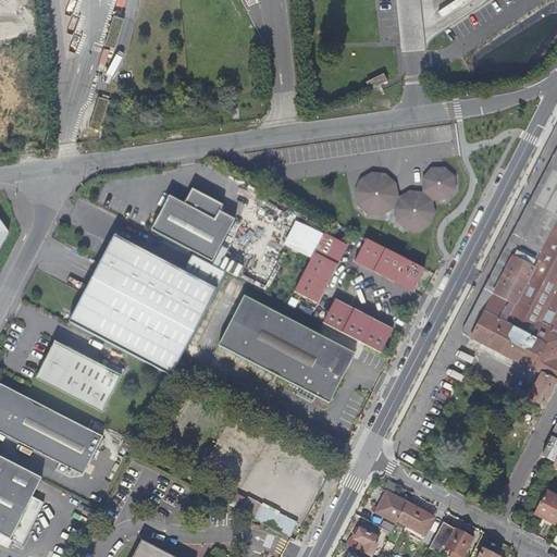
[(382,84),(387,81),(383,73),(368,82),(371,89),(382,84)]
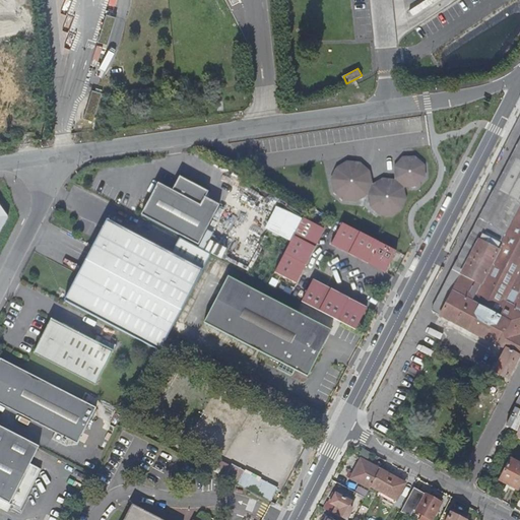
[(102,93),(91,90),(83,119),(92,122),(102,93)]
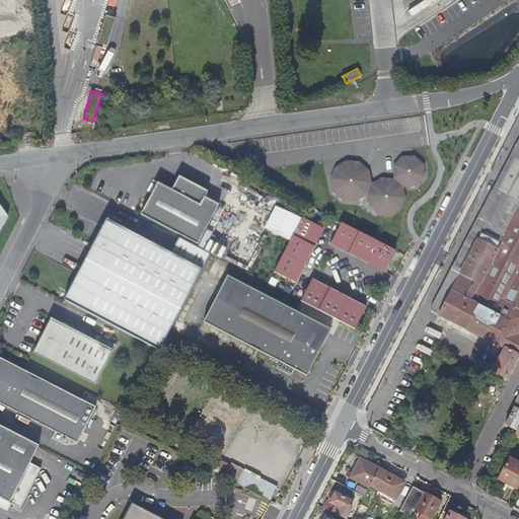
[(433,284),(421,305),(444,318),(505,350),(494,371),(507,378),(518,356),(518,140),(494,190),(478,219),(487,224),(474,246),(466,242),(458,258),(466,263),(460,275),(448,269),(439,287),(433,284)]
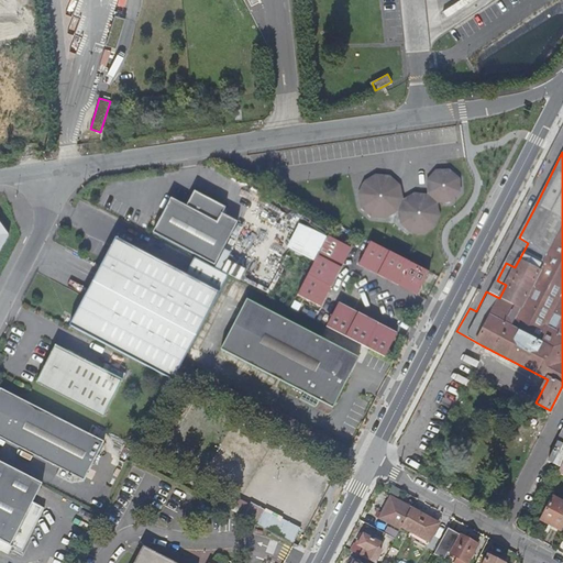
[(457,195),(457,194),(457,181),(456,181),(448,173),(446,173),(434,173),(434,174),(426,183),(426,184),(427,196),(424,198),(412,196),(401,202),(400,201),(397,188),(387,179),(374,178),(363,185),(362,185),(356,197),(360,210),(370,219),(383,220),(384,220),(399,227),(408,234),(409,234),(421,236),(431,230),(432,230),(437,219),(437,218),(437,205),(449,205),(449,203),(457,195)]
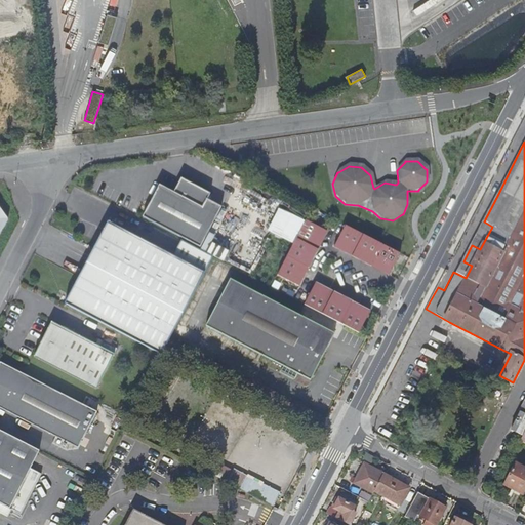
[(173,193),(160,186),(143,217),(201,247),(221,207),(208,201),(211,195),(180,178),(173,193)]
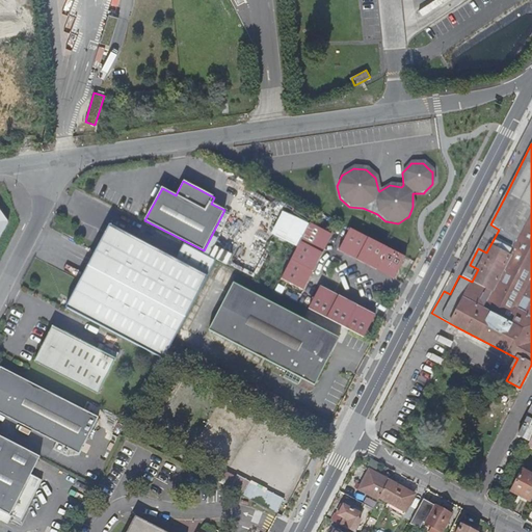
[(0,206),(0,237),(10,217),(0,206)]
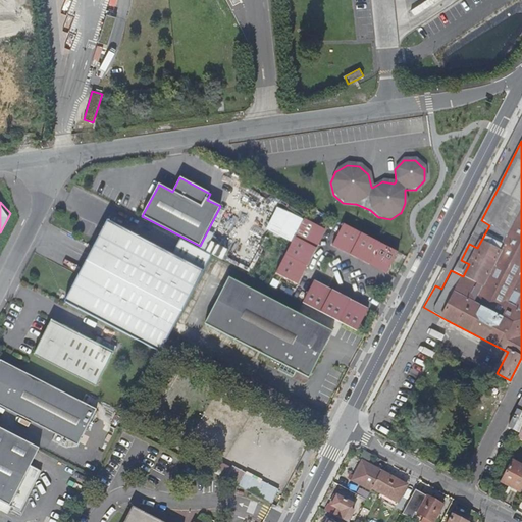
[(107,220),(64,302),(161,353),(169,333),(211,255),(174,236),(166,252),(107,220)]
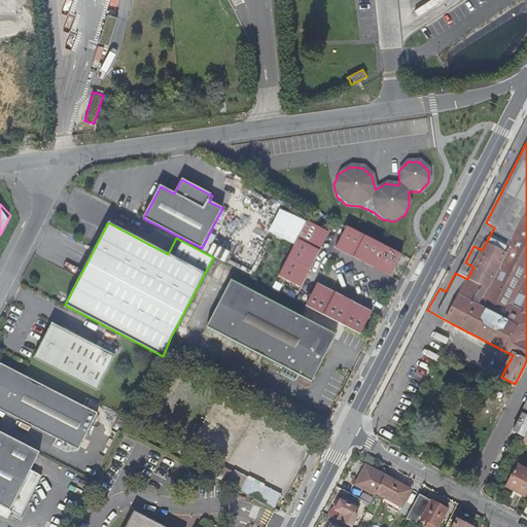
[(305,223),(278,276),(300,287),(326,235),(305,223)]
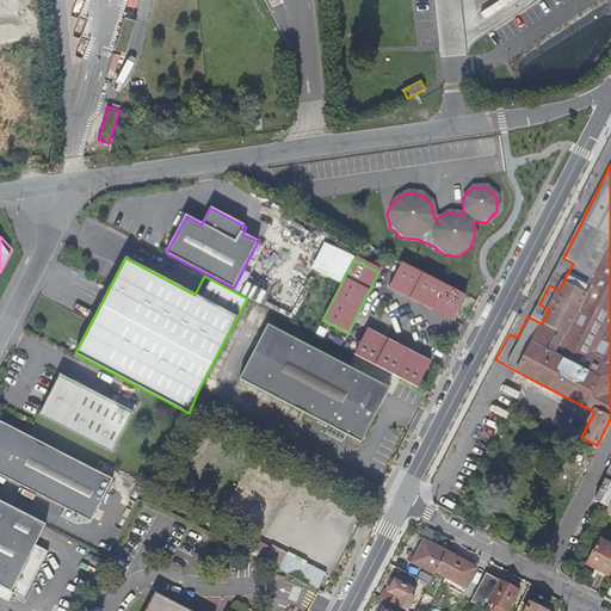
[(463,300),(400,266),(387,291),(450,325),(463,300)]
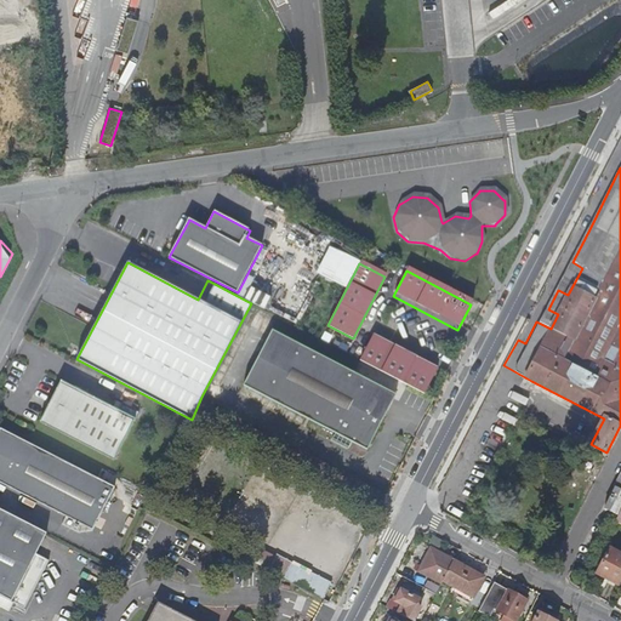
[(397,393),(273,330),(244,386),(335,433),(332,440),(349,449),(353,442),(369,450),(397,393)]
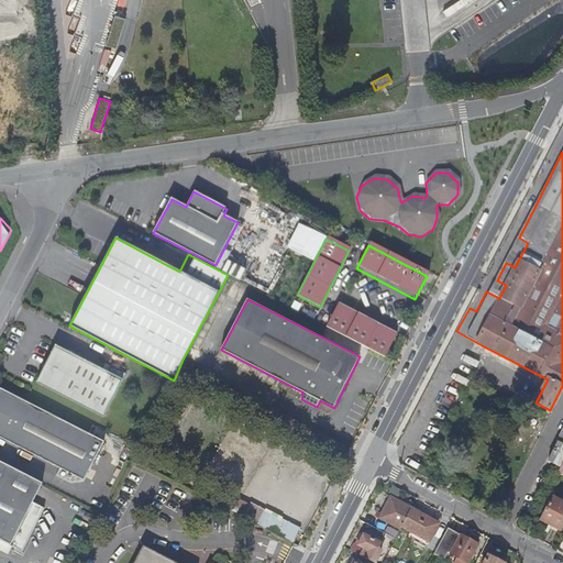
[(339,302),(327,326),(385,356),(397,333),(339,302)]
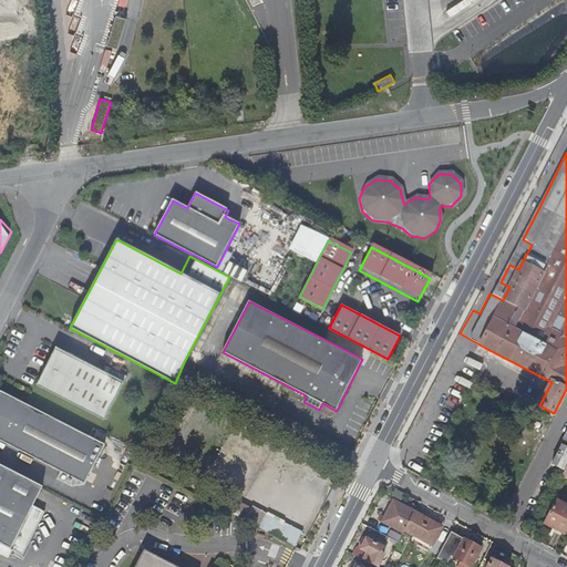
[(57,347),(37,383),(104,419),(126,377),(111,368),(107,373),(57,347)]
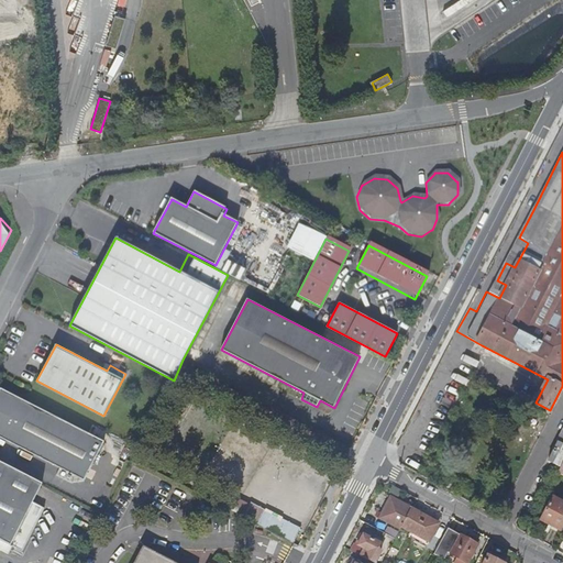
[(1,387),(0,388),(0,435),(85,479),(105,440),(1,387)]
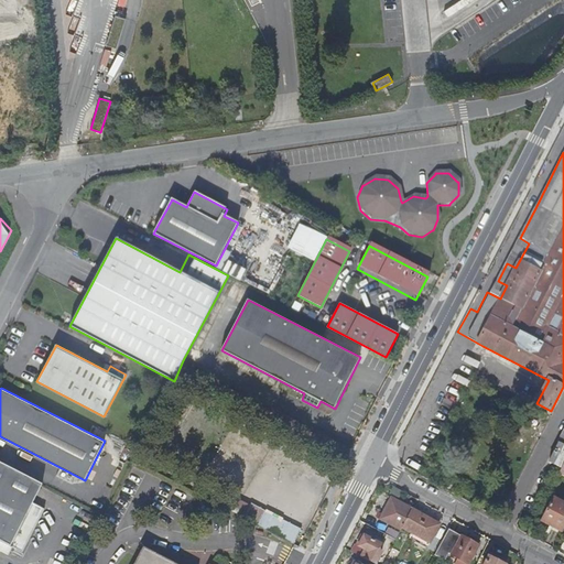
[(563,430),(556,444),(559,445),(549,464),(562,470),(563,465),(563,430)]
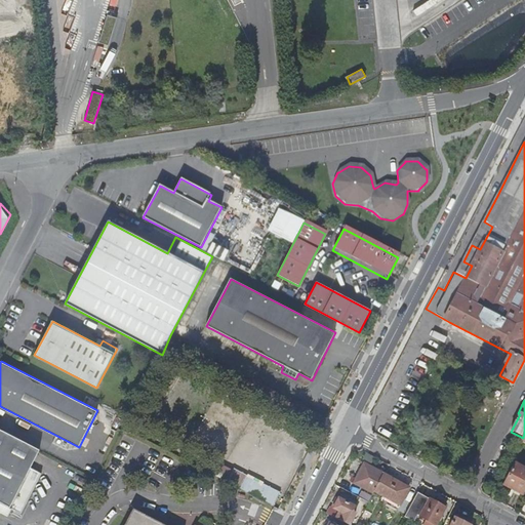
[(41,449),(0,428),(0,501),(11,508),(33,467),(41,449)]
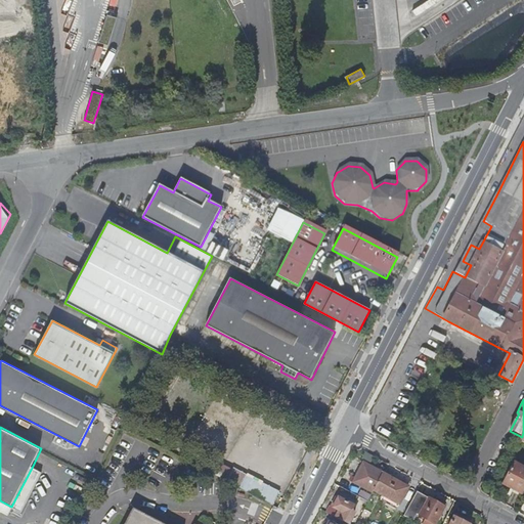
[(523,467),(516,463),(505,484),(523,493),(523,490),(523,467)]
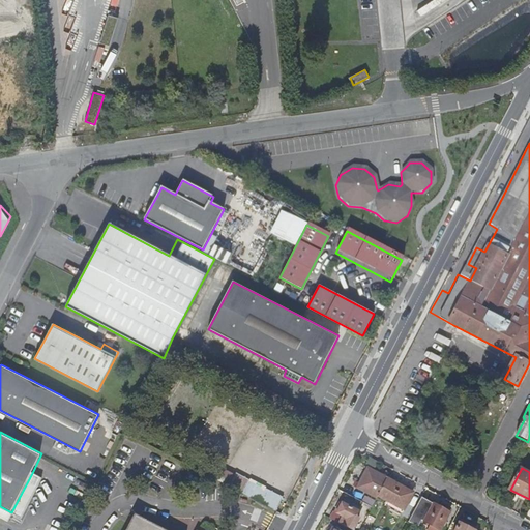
[(357,489),(377,499),(378,497),(387,479),(367,469),(357,489)]
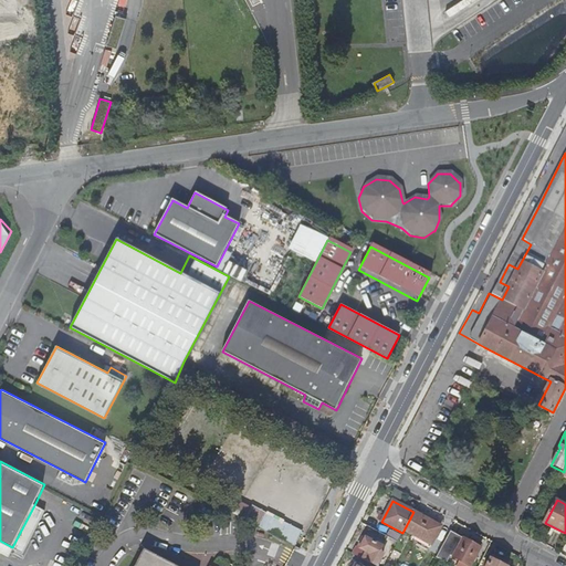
[(46,510),(35,503),(12,547),(24,553),(46,510)]
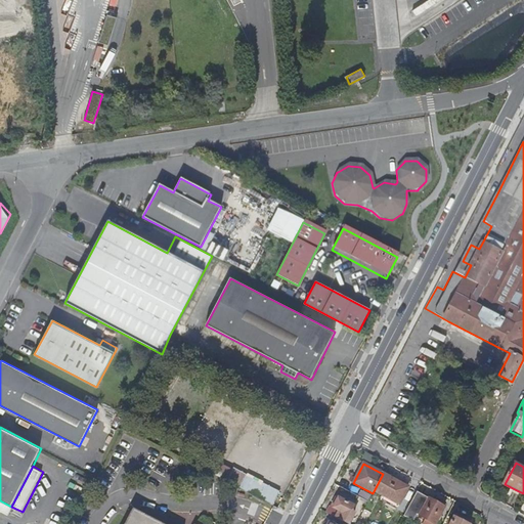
[(406,486),(383,474),(374,491),(400,506),(404,496),(402,495),(406,486)]
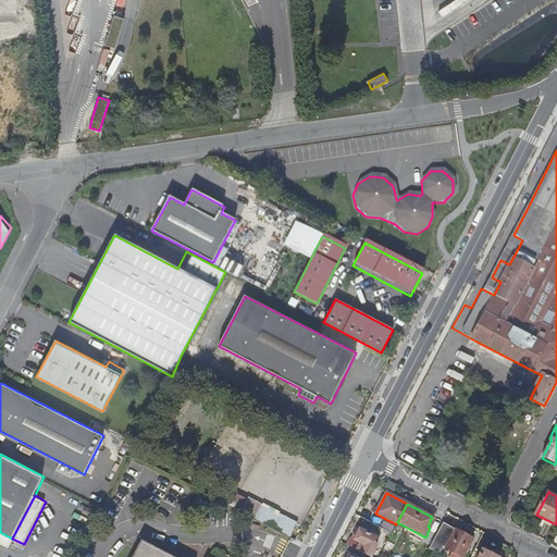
[(270,508),(263,524),(293,536),(299,521),(270,508)]
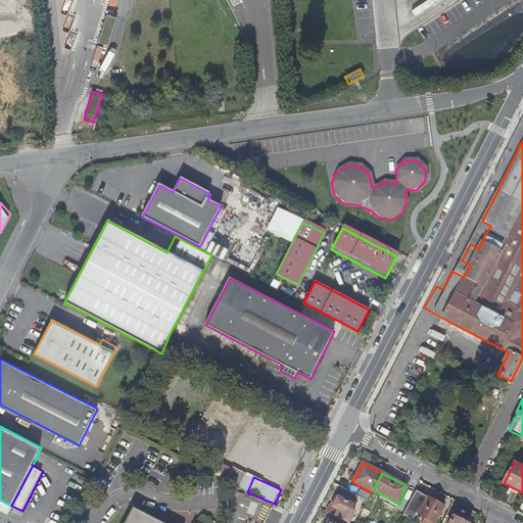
[(357,487),(352,493),(367,502),(371,495),(357,487)]
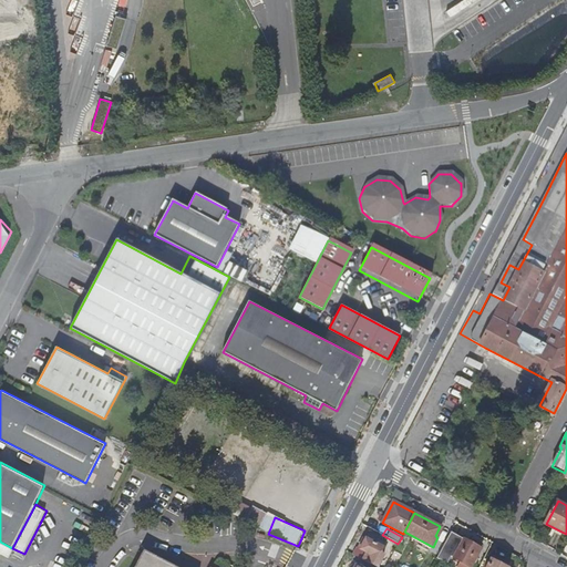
[(472,566),(481,549),(451,534),(436,560),(447,566),(451,558),(468,566),(472,566)]
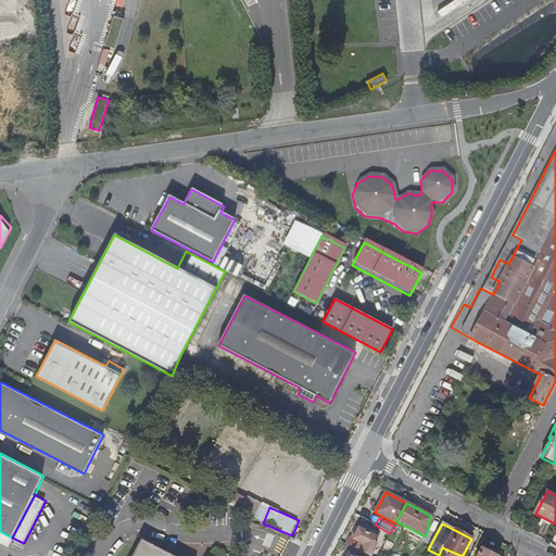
[(359,542),(356,551),(367,555),(369,555),(376,544),(373,543),(376,538),(359,529),(353,539),(359,542)]
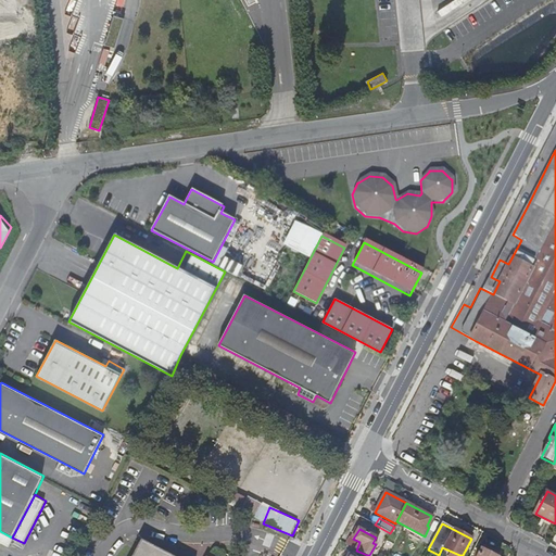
[(174,555),(144,540),(136,555),(174,555)]
